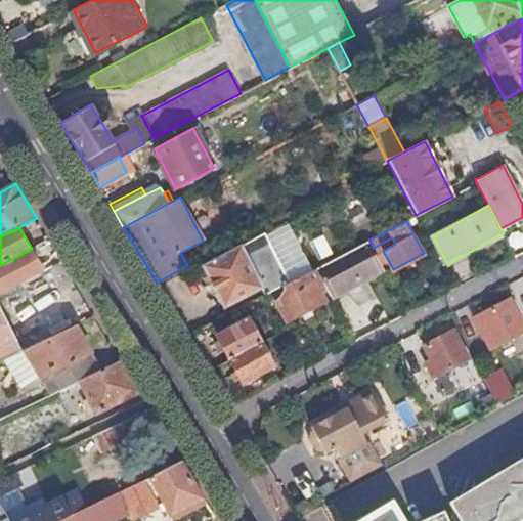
[(263,287),(266,294),(284,285),(291,280),(267,233),(203,265),(224,308),(263,287)]
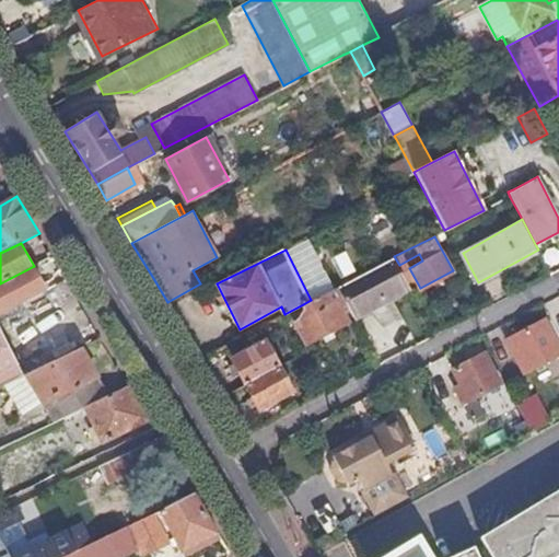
[(347,304),(353,316),(409,286),(399,265),(394,256),(337,286),(347,304)]
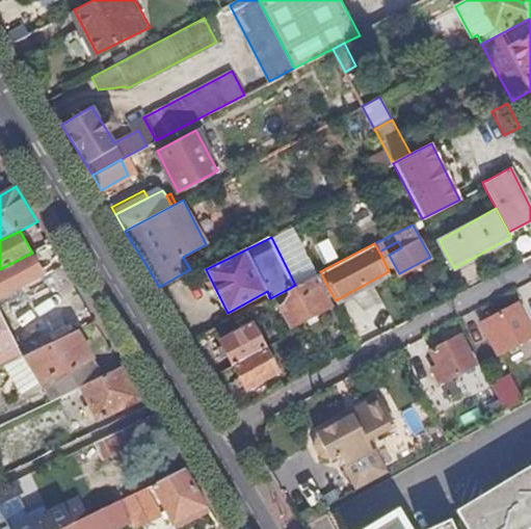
[(0,298),(46,275),(32,253),(0,269),(0,298)]
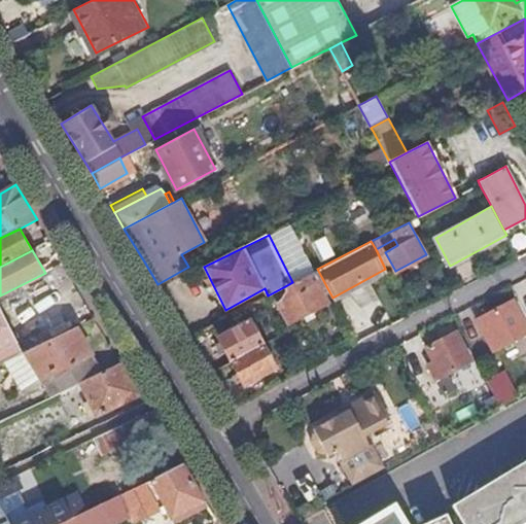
[(321,289),(326,286),(317,269),(292,282),(285,286),(290,297),(277,304),(287,323),(328,302),(321,289)]
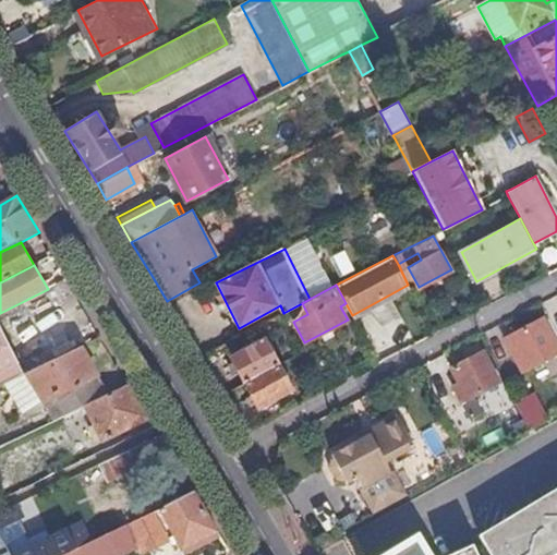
[(556,339),(545,316),(513,333),(522,348),(516,351),(524,368),(556,350),(556,339)]
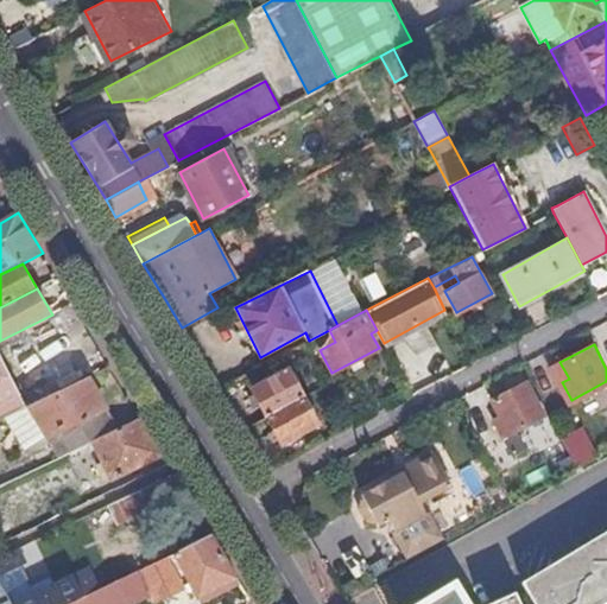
[(0,419),(27,406),(0,353),(0,419)]
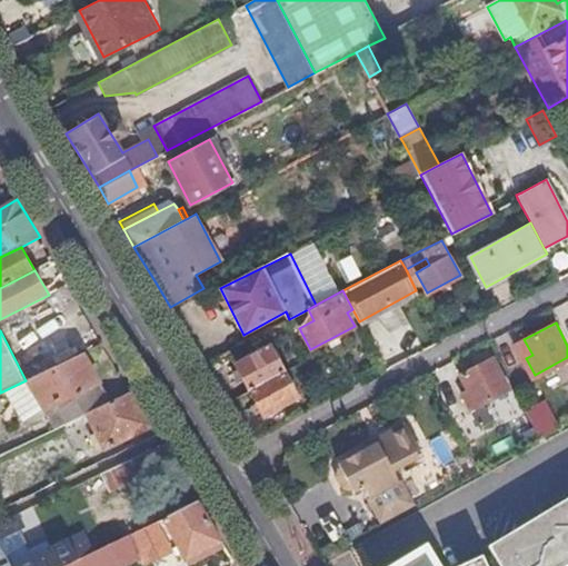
[(235,364),(249,390),(284,371),(269,346),(235,364)]
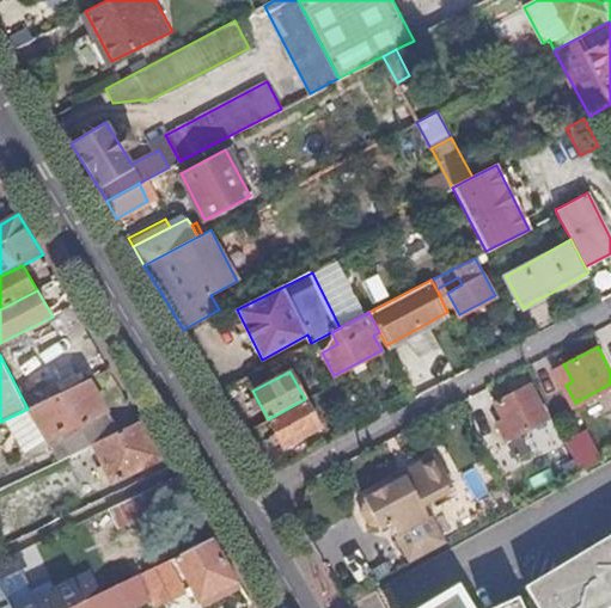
[(90,379),(30,409),(44,435),(66,424),(68,429),(105,412),(90,379)]
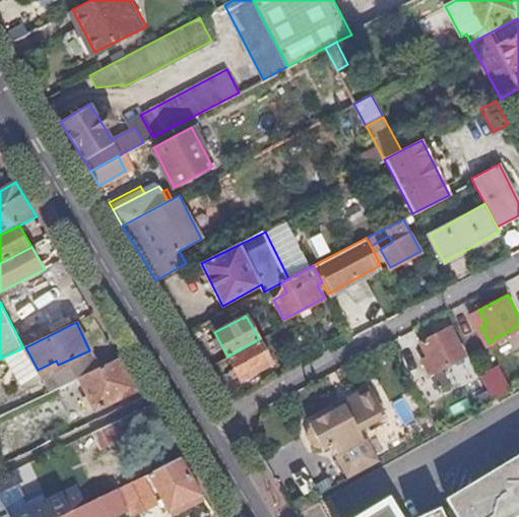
[(425,359),(433,373),(467,354),(451,325),(422,340),(431,356),(425,359)]
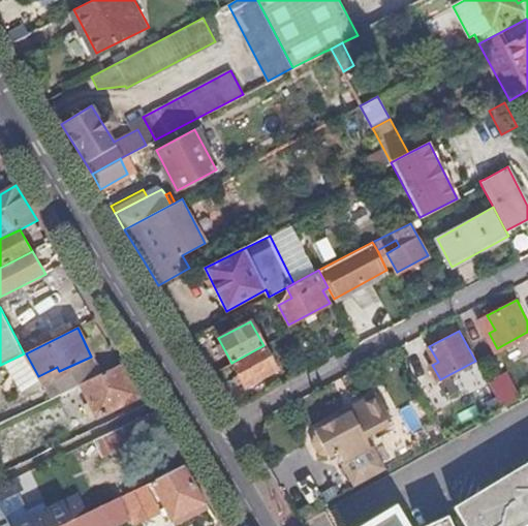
[(264,345),(231,363),(244,385),(275,368),(264,345)]
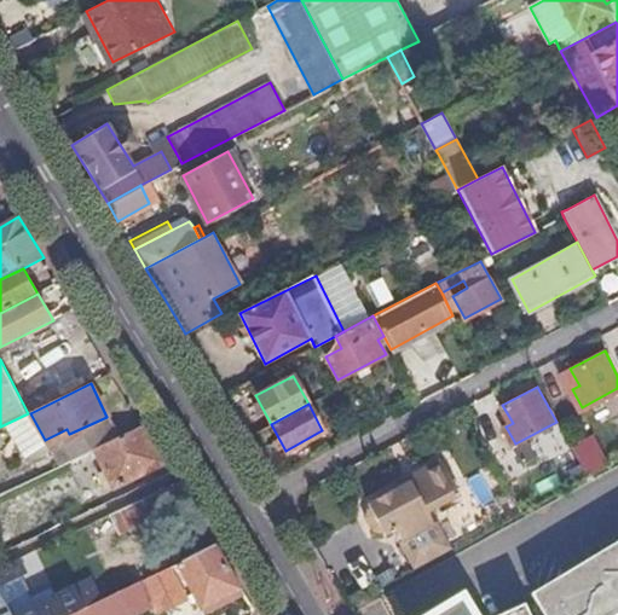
[(67,429),(45,440),(58,466),(97,447),(117,437),(107,417),(69,434),(67,429)]
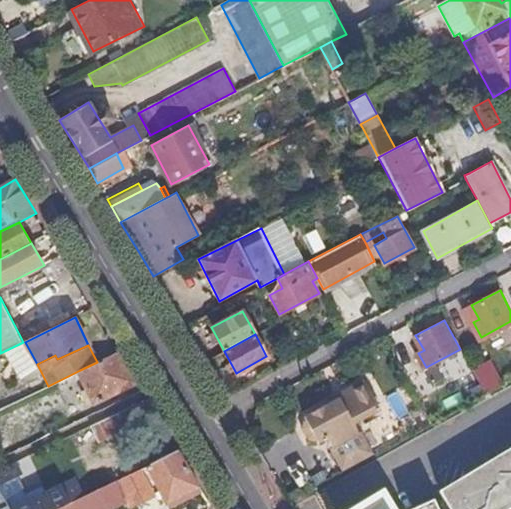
[(96,404),(138,383),(119,351),(97,362),(80,370),(96,404)]
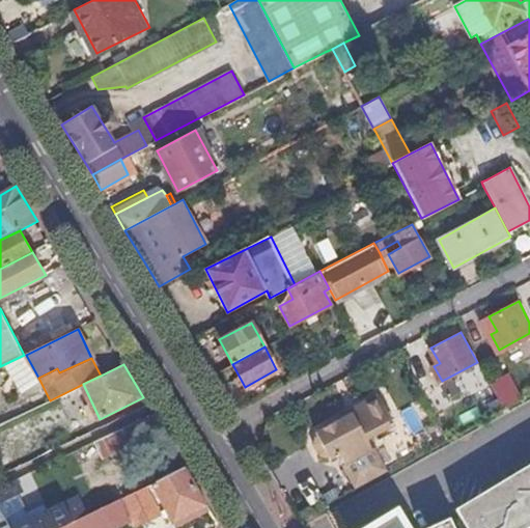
[(491,378),(503,401),(522,391),(509,368),(491,378)]
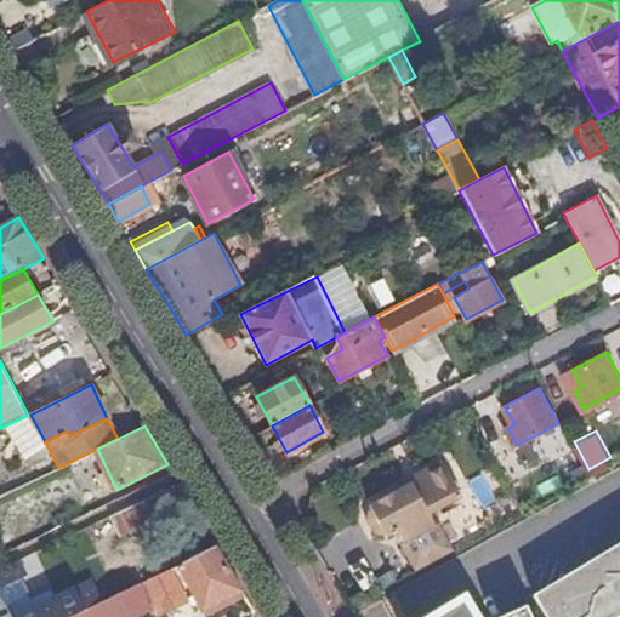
[(398,535),(414,563),(451,542),(436,512),(433,514),(427,503),(460,486),(439,450),(415,463),(419,469),(397,480),(368,496),(370,501),(367,502),(365,510),(373,524),(379,526),(382,524),(385,529),(396,523),(400,533),(398,535)]
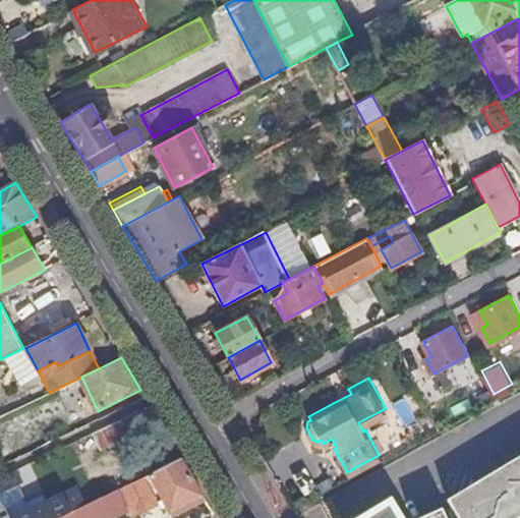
[(330,398),(333,403),(351,394),(348,389),(330,398)]
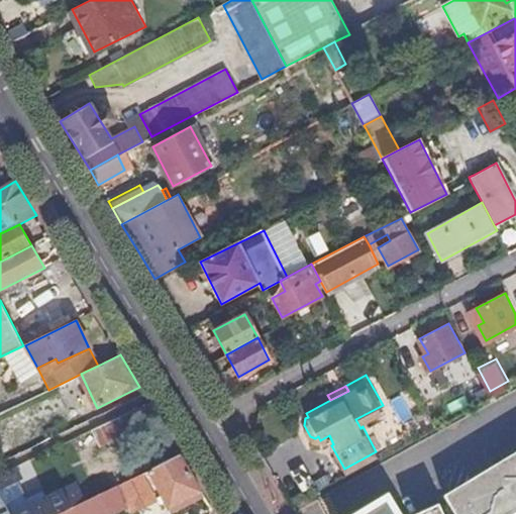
[(159,417),(149,403),(113,420),(122,434),(159,417)]
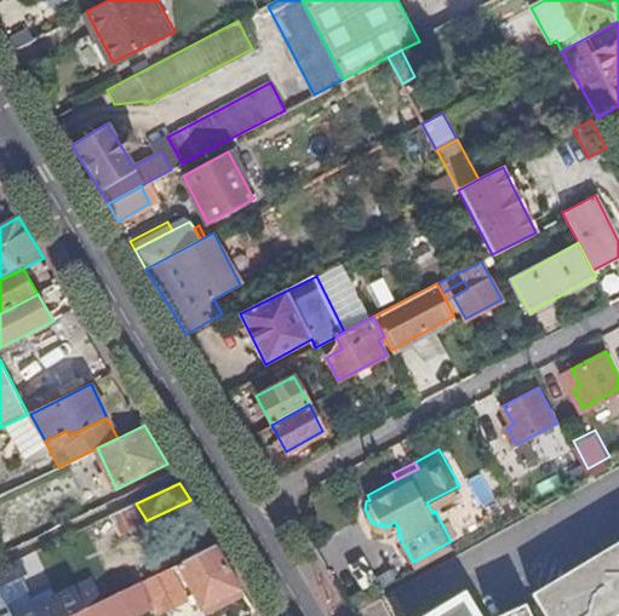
[(235,577),(216,545),(179,563),(202,609),(244,589),(235,577)]
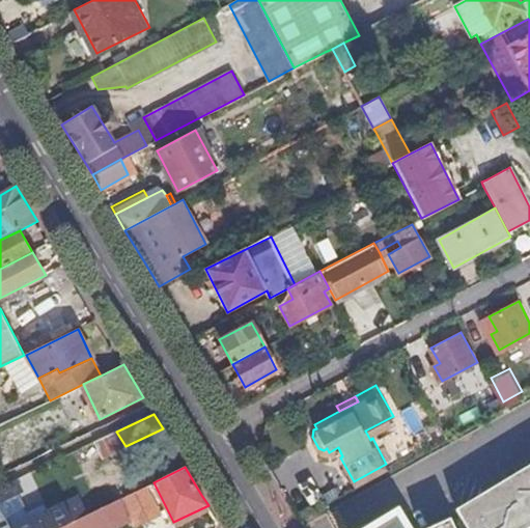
[(529,527),(529,467),(461,509),(472,527),(457,527),(451,517),(427,527),(407,527),(399,513),(375,527),(529,527)]
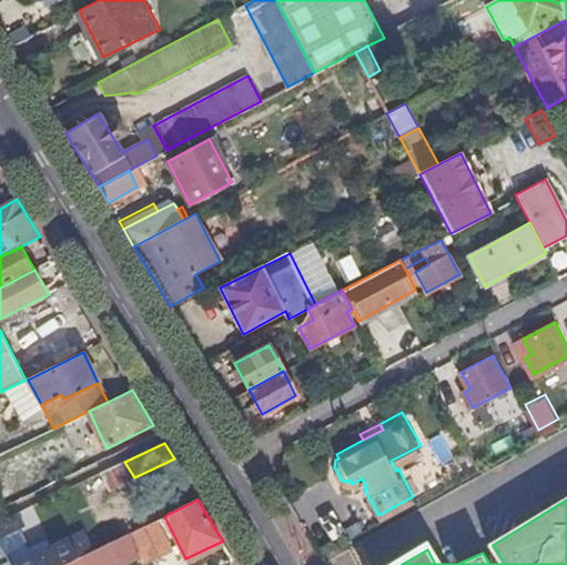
[(0,522),(0,540),(6,536),(24,527),(18,514),(0,522)]
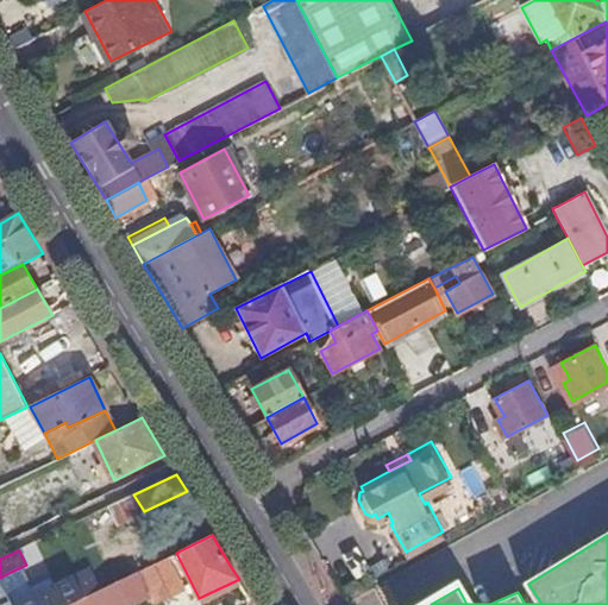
[(183,587),(169,555),(142,568),(156,600),(183,587)]
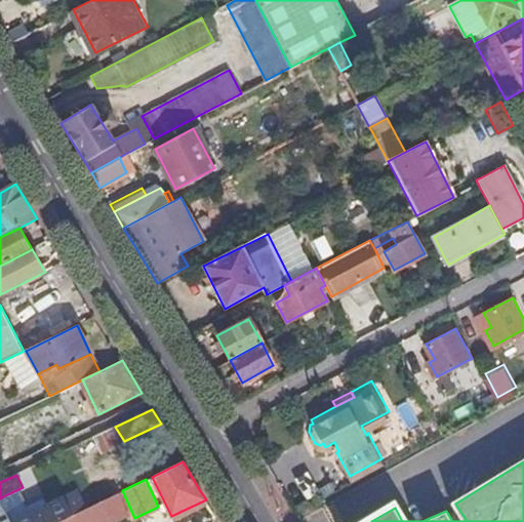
[(87,508),(57,521),(111,521),(127,514),(117,493),(87,508)]
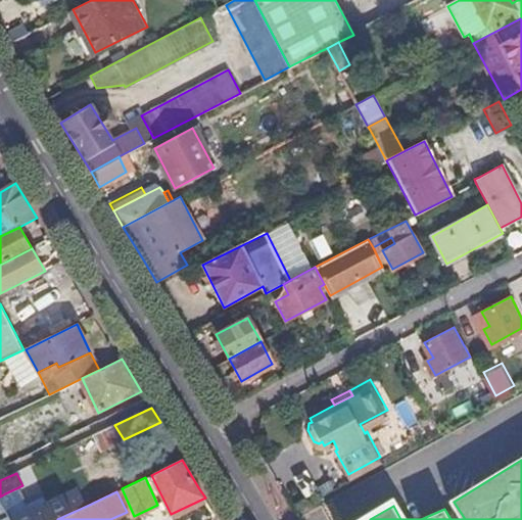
[(0,497),(0,503),(10,519),(13,519),(19,518),(15,511),(5,493),(0,497)]
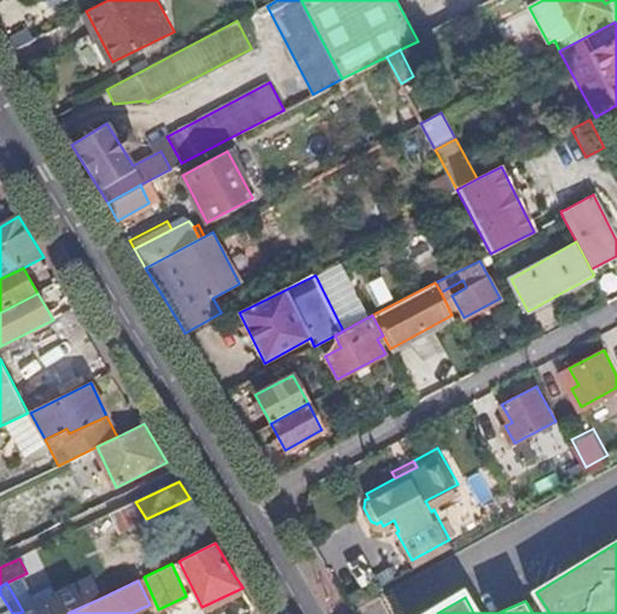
[(23,612),(16,613),(68,613),(103,597),(99,590),(83,598),(76,586),(57,595),(52,586),(18,603),(23,612)]
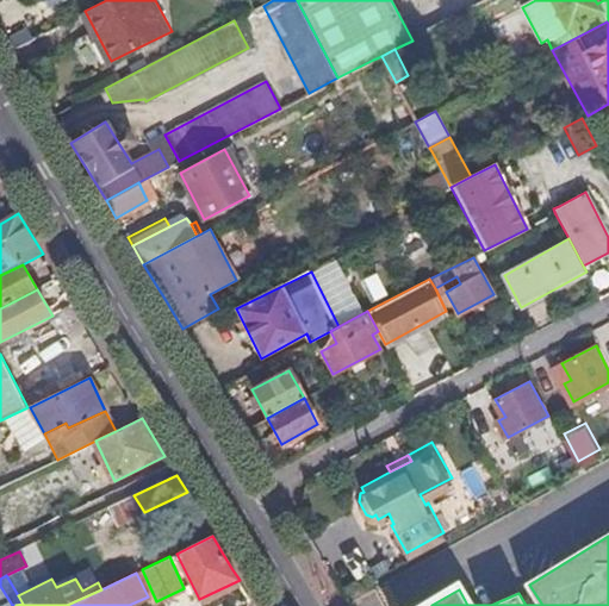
[(0,605),(12,605),(0,586),(0,605)]
